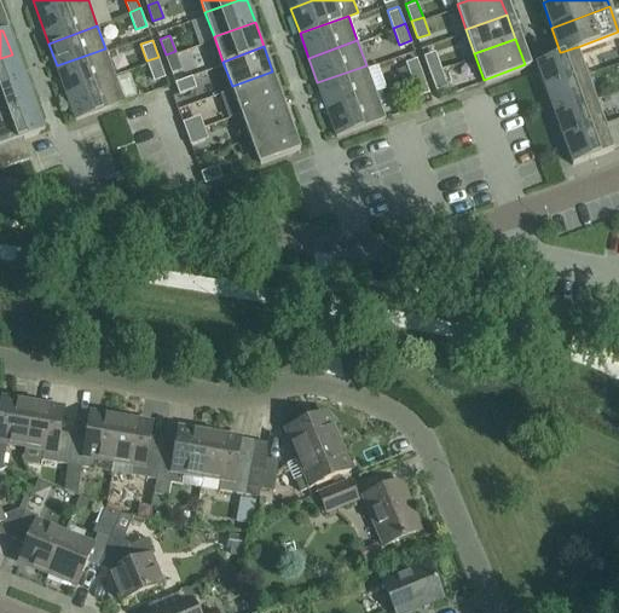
[(585,71),(577,47),(576,47),(561,52),(560,52),(536,61),(544,86),(585,71)]
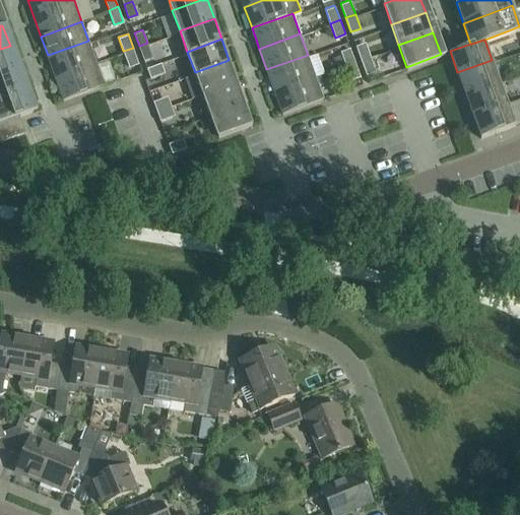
[(55,76),(95,61),(88,41),(48,55),(55,76)]
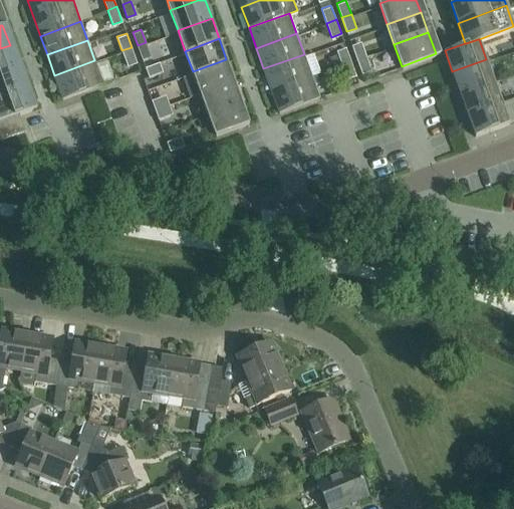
[(351,44),(356,58),(365,54),(360,40),(351,44)]
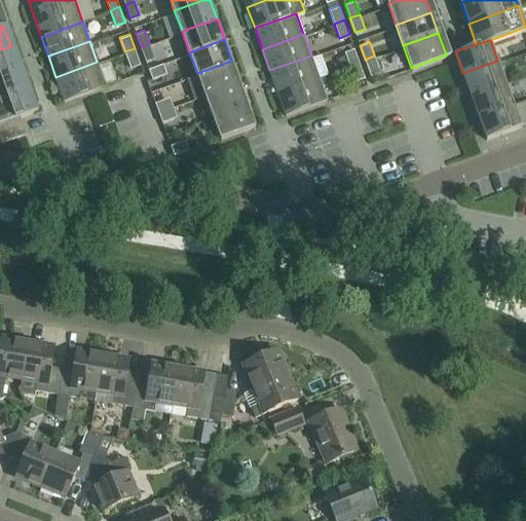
[(149,43),(141,46),(145,60),(154,57),(149,43)]
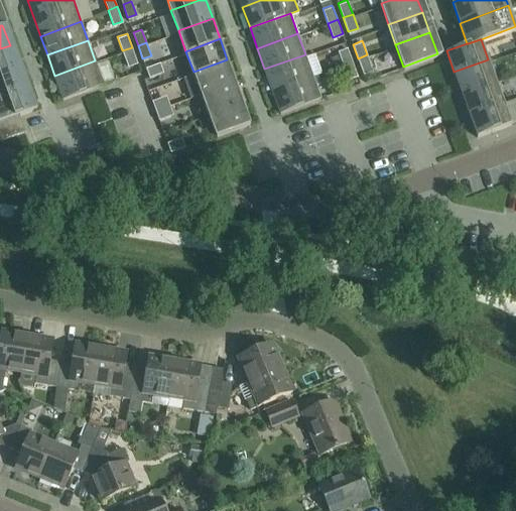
[(0,72),(17,66),(10,45),(0,48),(0,72)]
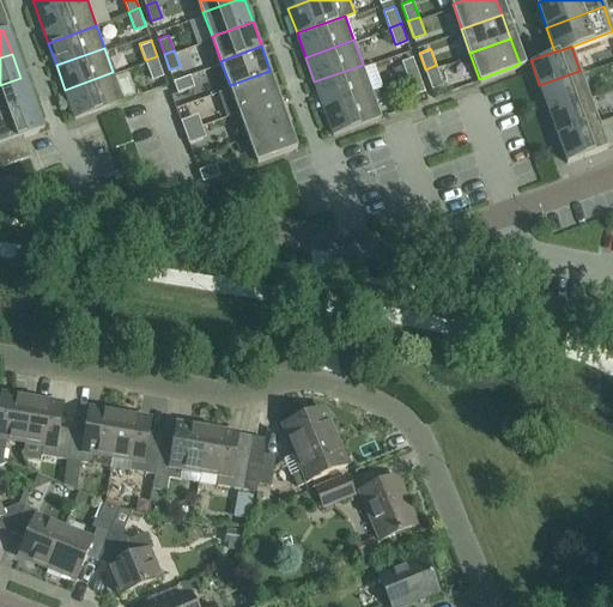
[(401,62),(407,76),(418,72),(412,55),(401,59),(401,62)]
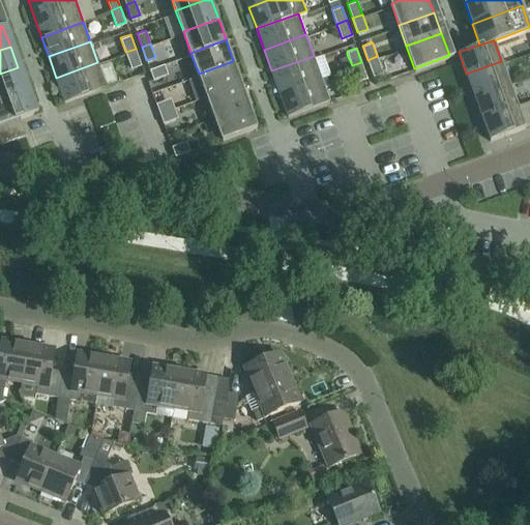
[(141,63),(136,49),(125,52),(130,67),(141,63)]
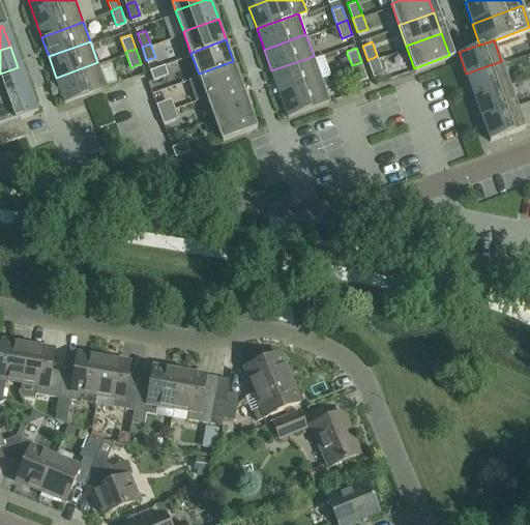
[(344,68),(352,65),(347,54),(339,56),(344,68)]
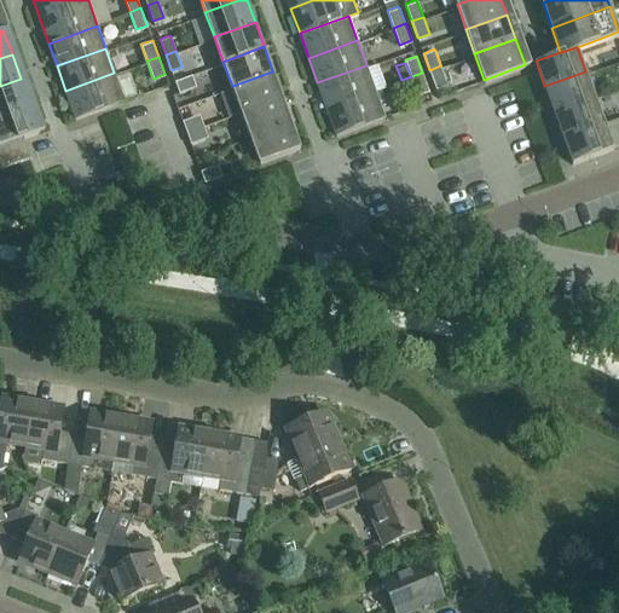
[(327,107),(375,90),(366,65),(317,82),(327,107)]
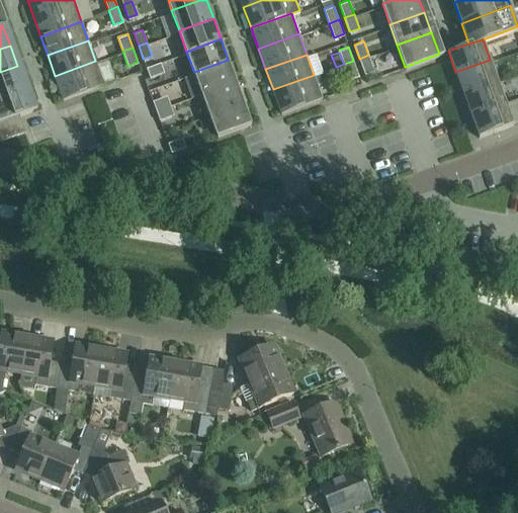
[(368,55),(359,59),(364,73),(373,69),(368,55)]
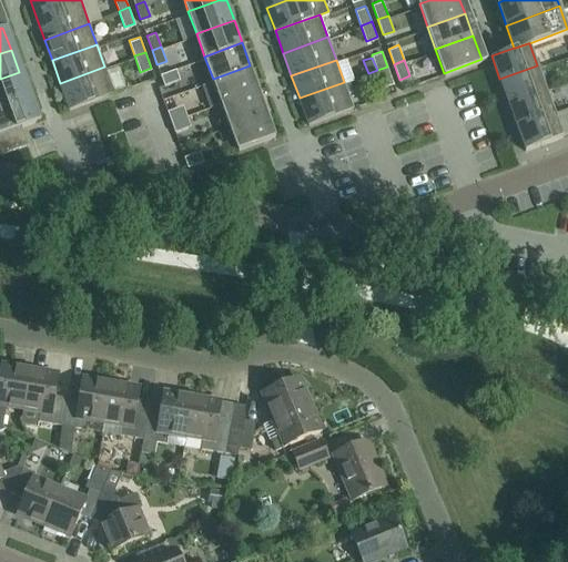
[(221,101),(259,88),(250,65),(213,79),(221,101)]
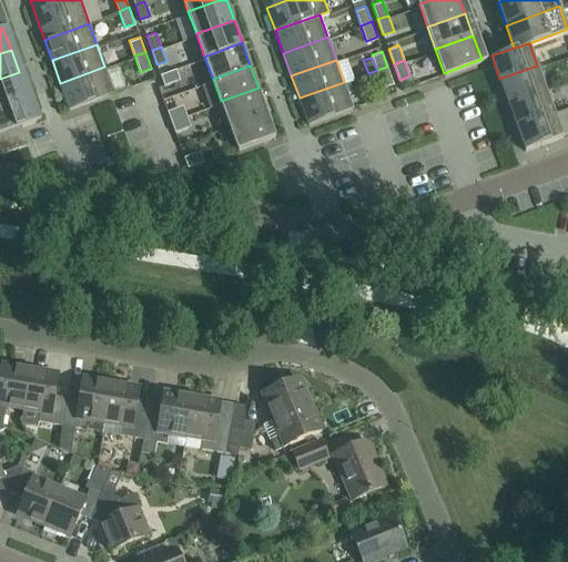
[(508,102),(545,88),(537,65),(499,79),(508,102)]
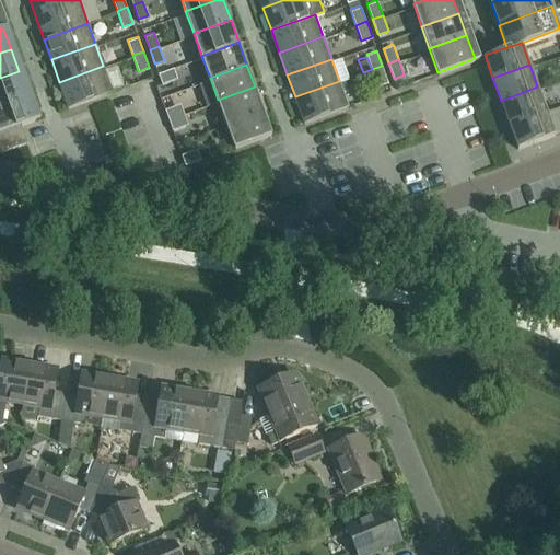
[(103,66),(59,82),(68,105),(112,89),(103,66)]
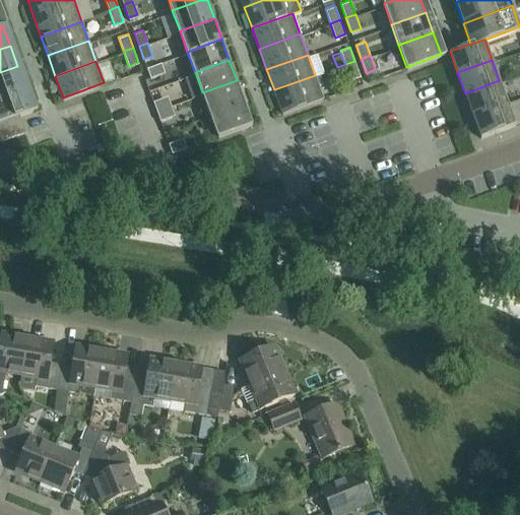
[(146,67),(149,74),(149,76),(165,71),(160,61),(146,67)]
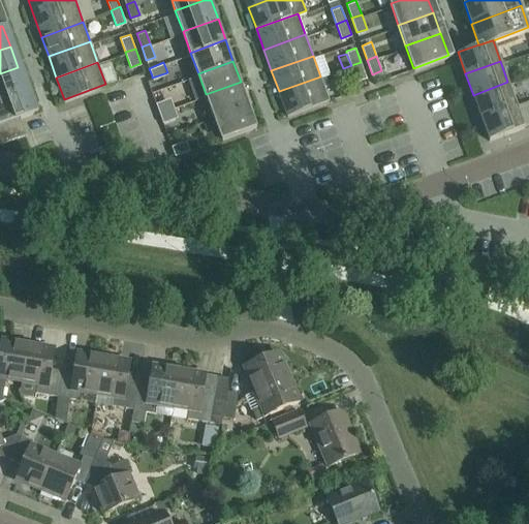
[(361,62),(351,65),(356,80),(366,76),(361,62)]
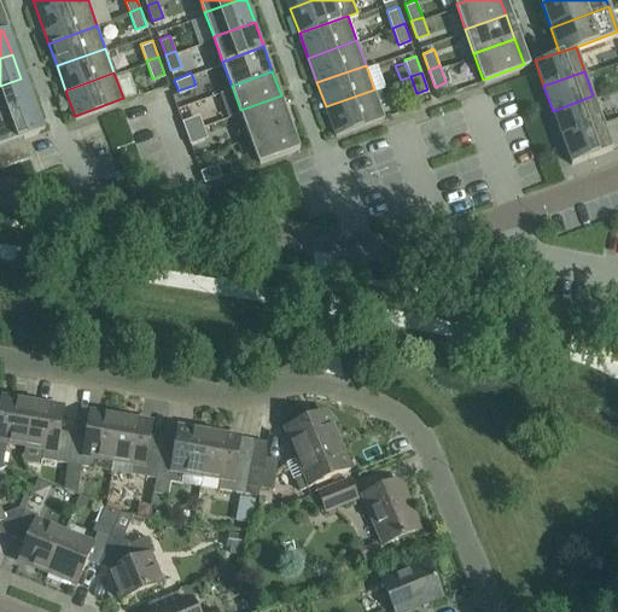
[(0,114),(29,104),(21,79),(0,86),(0,114)]
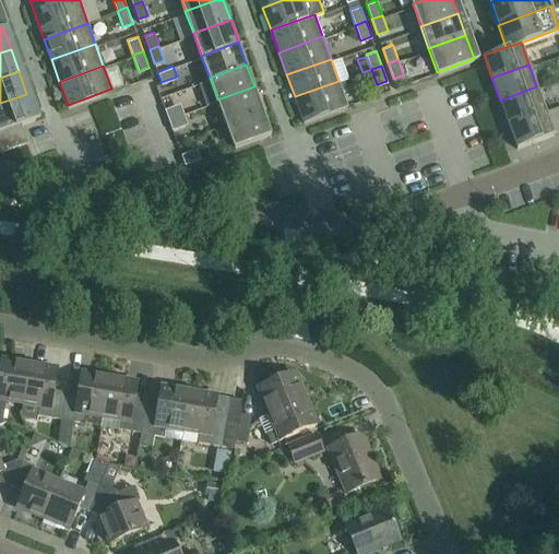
[(339,81),(295,96),(302,120),(347,104),(339,81)]
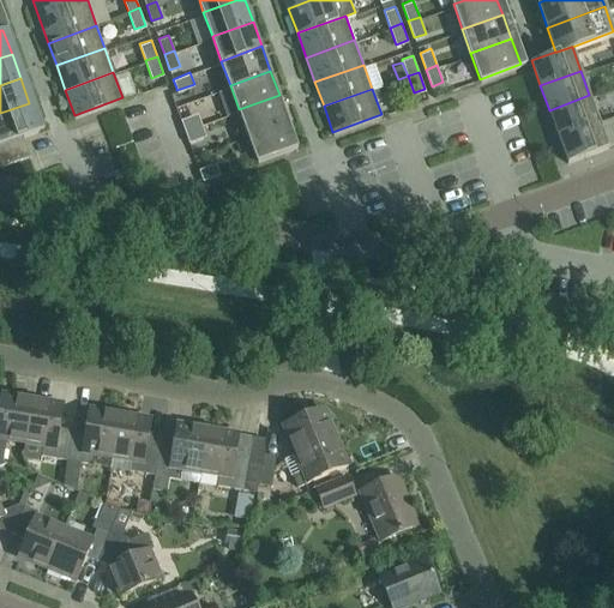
[(247,133),(288,119),(280,95),(239,109),(247,133)]
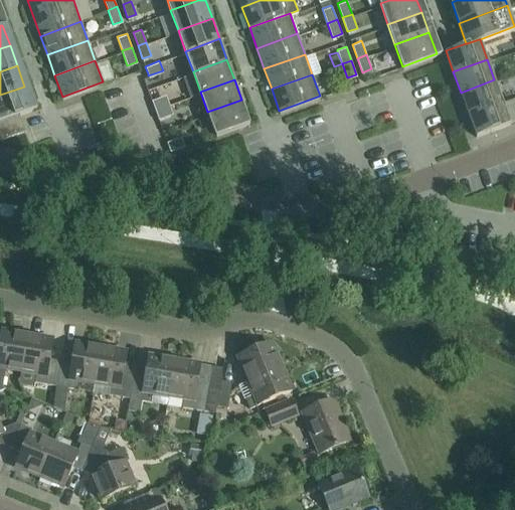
[(494,79),(461,93),(468,113),(502,101),(494,79)]
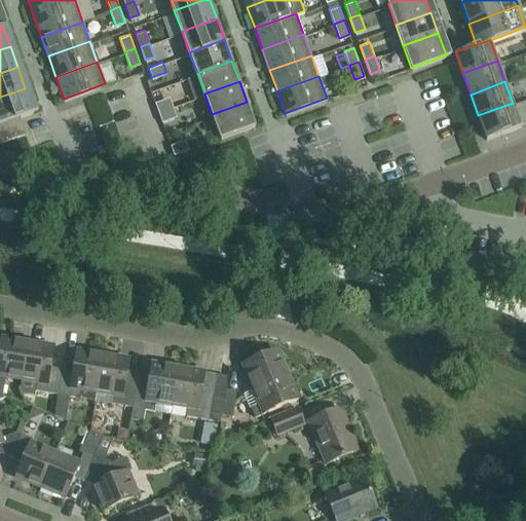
[(33,110),(25,88),(0,97),(0,140),(1,141),(26,132),(20,115),(33,110)]
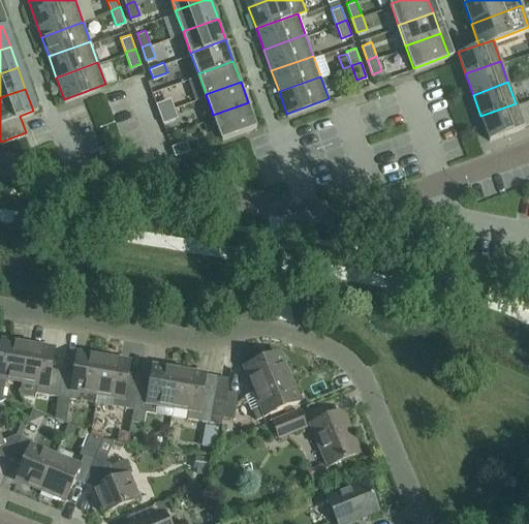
[(159,112),(168,108),(165,98),(155,101),(159,112)]
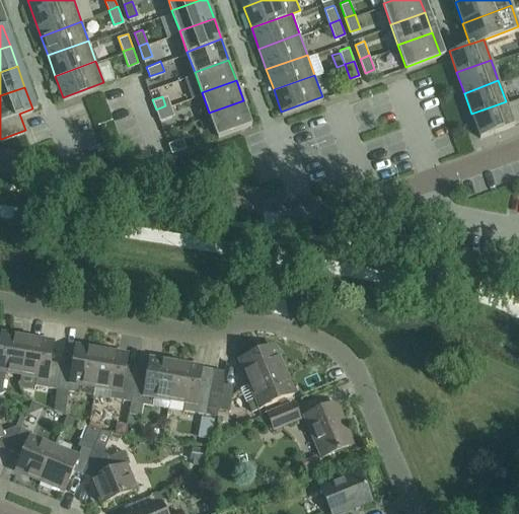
[(251,122),(243,100),(209,113),(217,135),(251,122)]
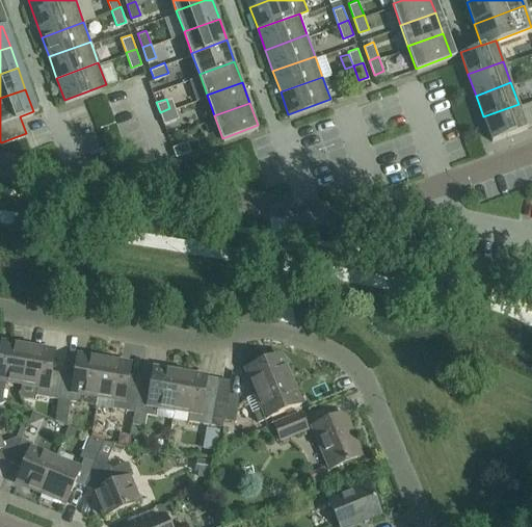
[(519,104),(483,116),(491,138),(526,126),(519,104)]
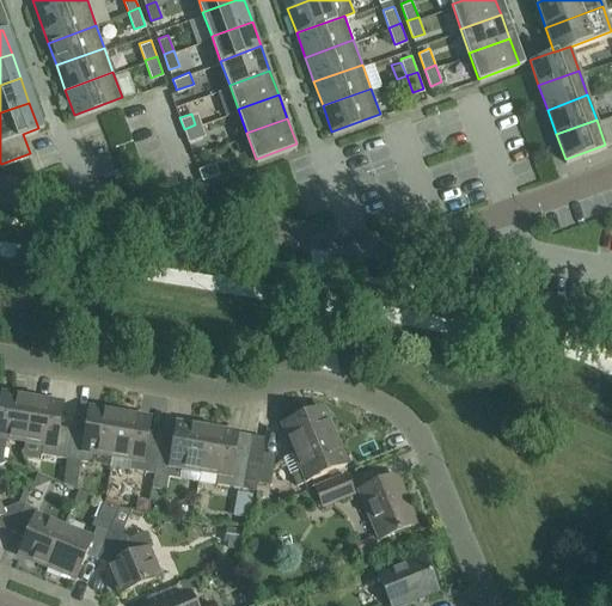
[(195,124),(184,129),(188,140),(200,135),(195,124)]
